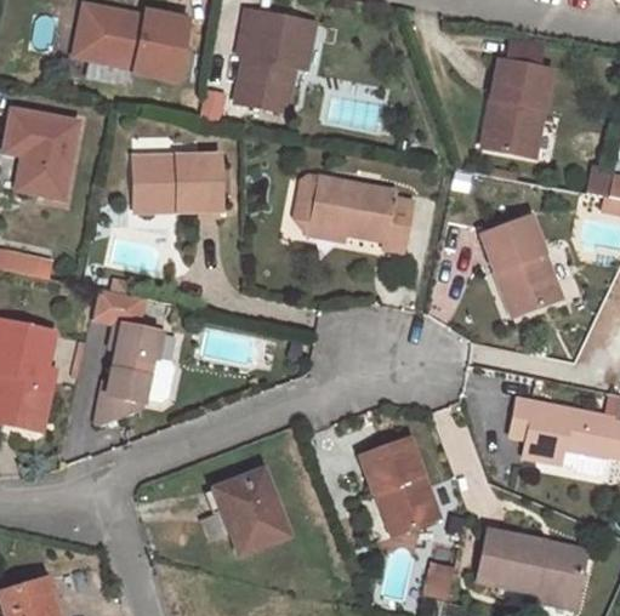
[(90,55),(101,4),(84,1),(74,52),(90,55)]
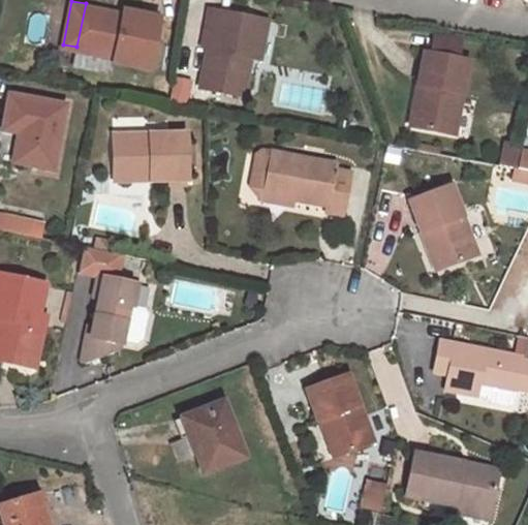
[(115,8),(86,3),(76,47),(115,54),(115,59),(152,66),(161,11),(124,4),(122,14),(114,12),(115,8)]
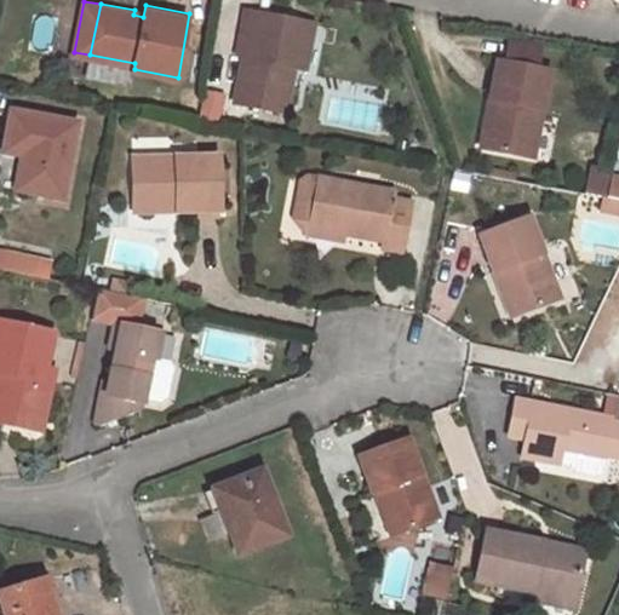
[(301,40),(311,41),(316,19),(252,9),(236,101),(287,109),(297,64),(301,40)]
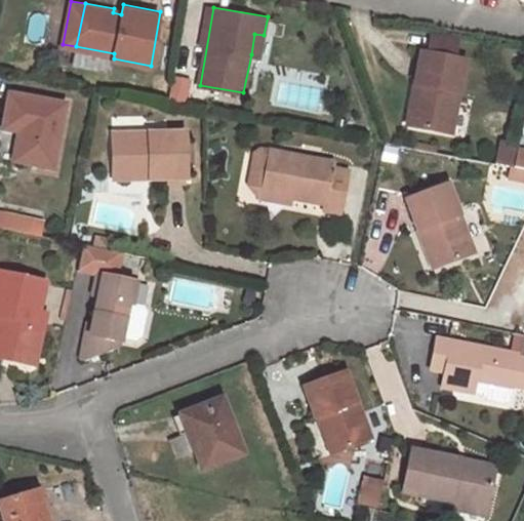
[(260,55),(264,35),(254,34),(251,54),(260,55)]
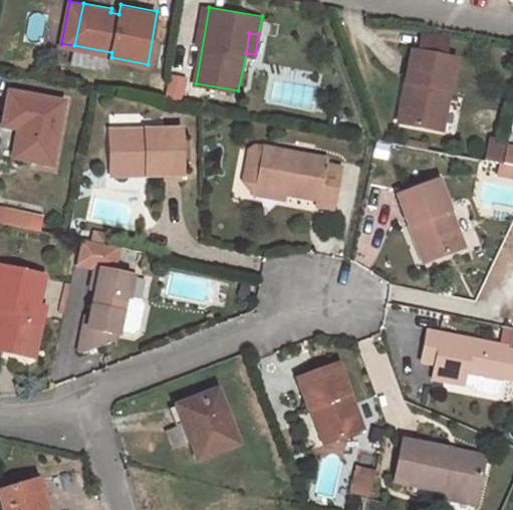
[(413,45),(407,76),(415,78),(407,118),(443,125),(456,53),(413,45)]
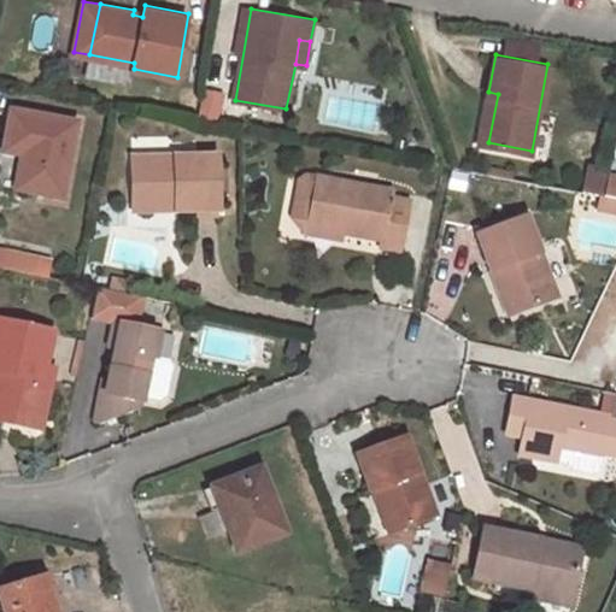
[(498,94),(488,92),(479,140),(488,142),(498,94)]
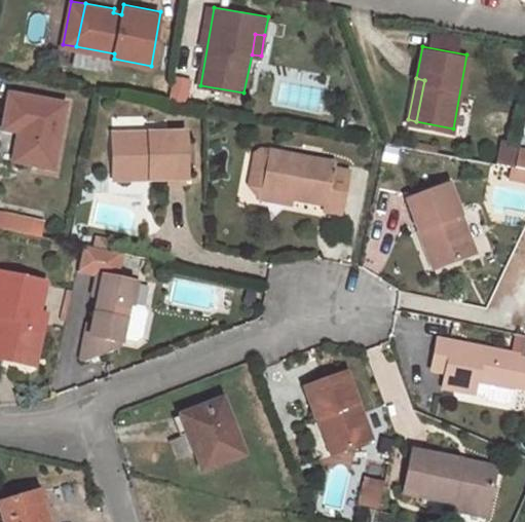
[(1,117),(16,128),(10,158),(51,165),(65,101),(6,90),(1,117)]
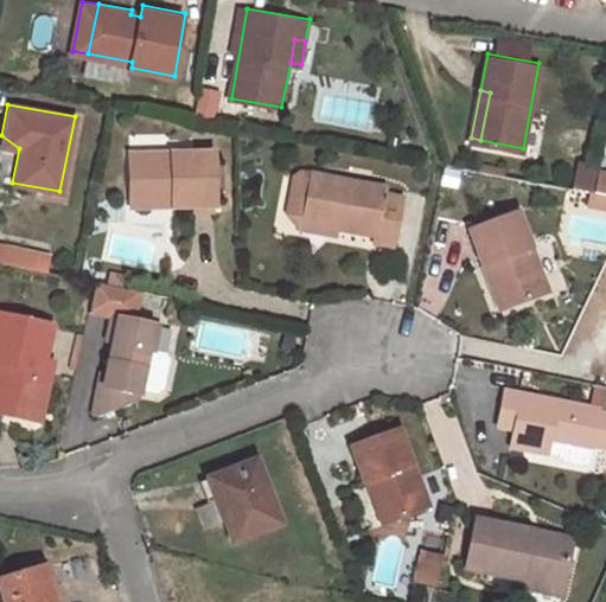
[(0,143),(19,148),(1,135),(0,140),(0,143)]
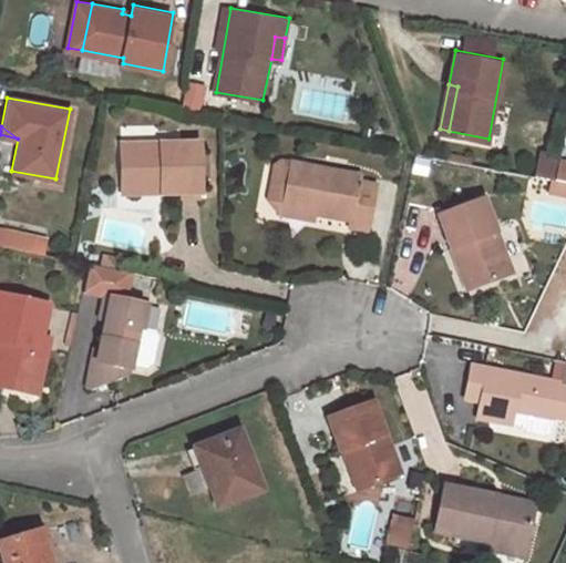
[(121,141),(122,181),(162,180),(162,191),(201,190),(199,139),(121,141)]
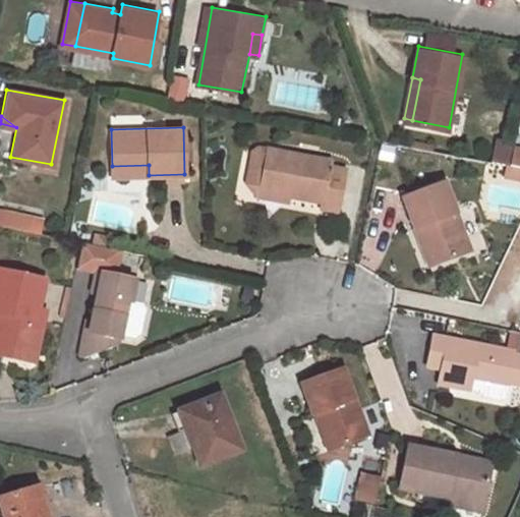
[(510,165),(514,144),(498,140),(494,162),(507,164),(510,165)]
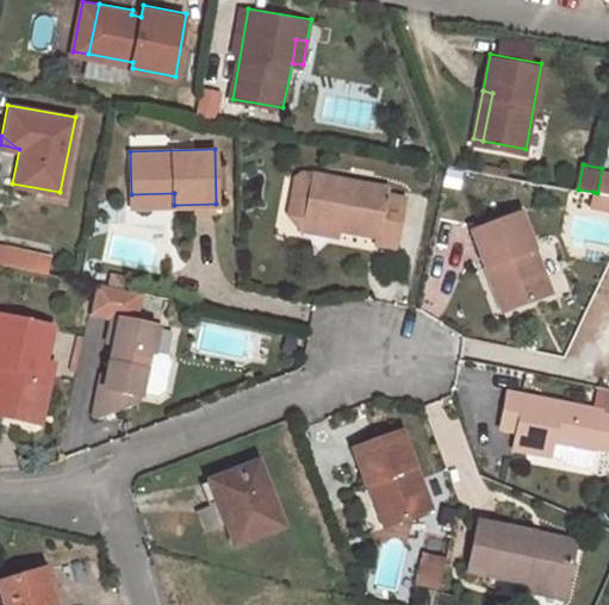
[(340,223),(340,228),(376,235),(374,242),(396,247),(405,198),(386,194),(387,185),(312,170),(309,195),(305,216),(340,223)]
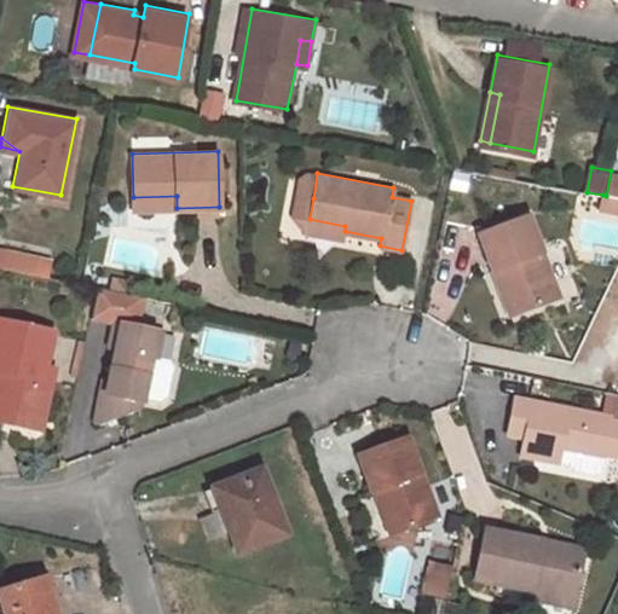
[(617,173),(611,173),(607,196),(617,197),(617,173)]
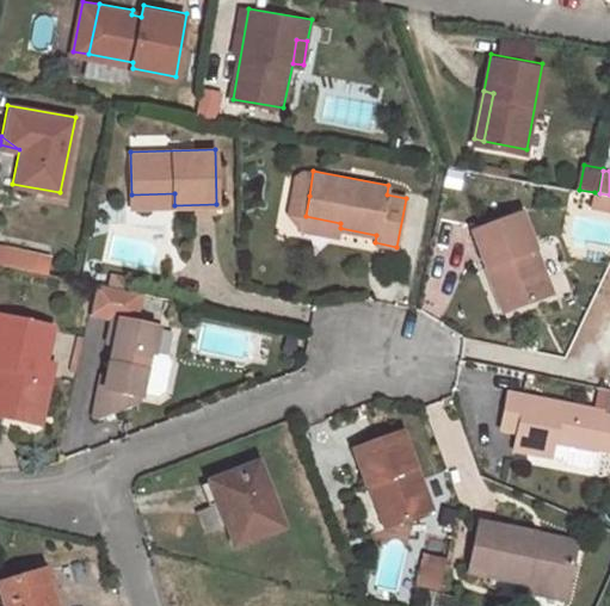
[(337,240),(340,228),(340,223),(306,216),(309,196),(290,192),(287,215),(303,233),(337,240)]
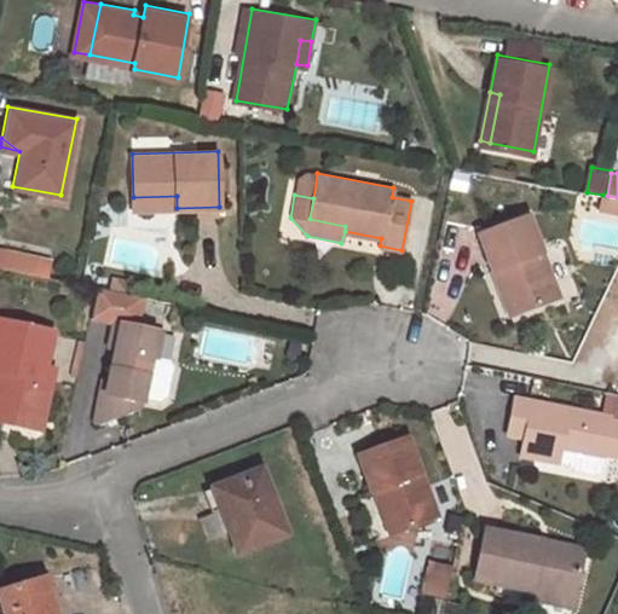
[(606,196),(602,195),(600,210),(617,213),(617,197),(607,196),(606,196)]
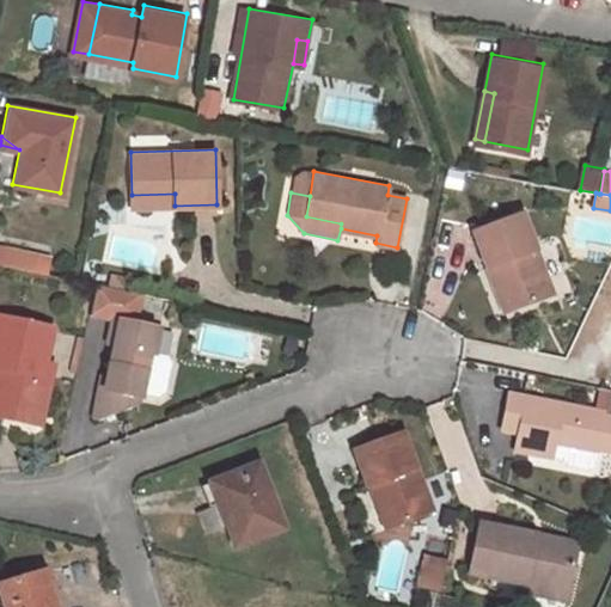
[(175,194),(132,195),(132,207),(175,206),(175,194)]
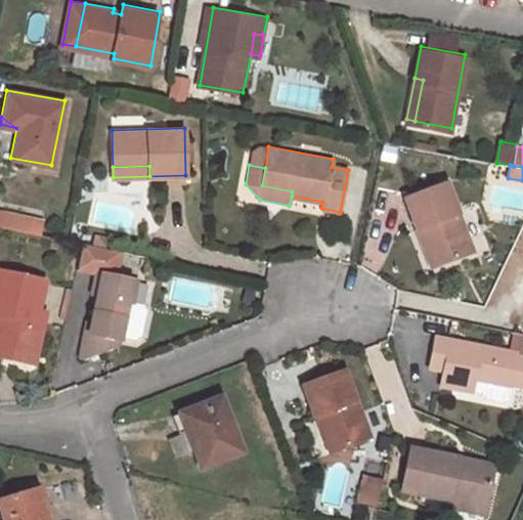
[(401,197),(413,228),(423,225),(438,264),(472,251),(443,180),(401,197)]
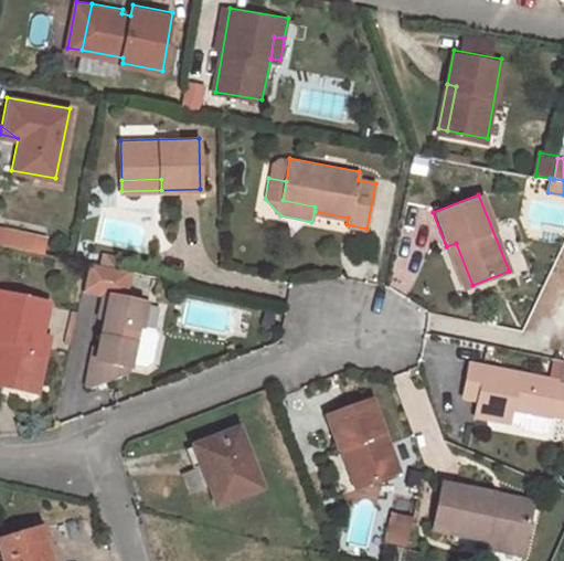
[(0,242),(30,249),(33,229),(0,222),(0,242)]
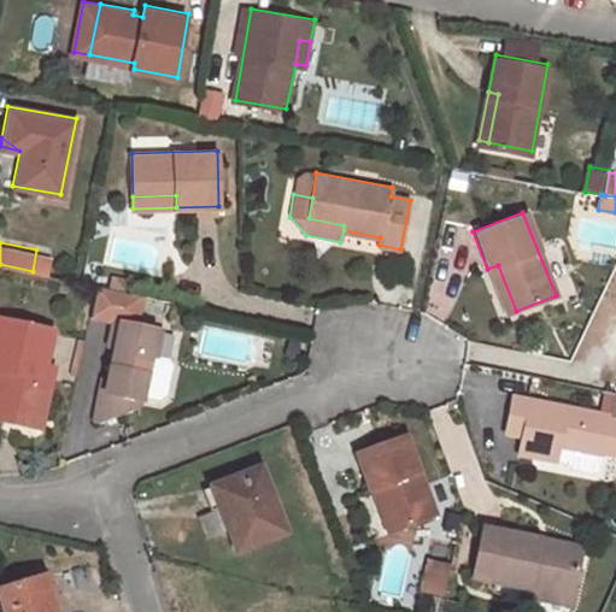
[(33,271),(51,275),(56,253),(36,249),(33,271)]
